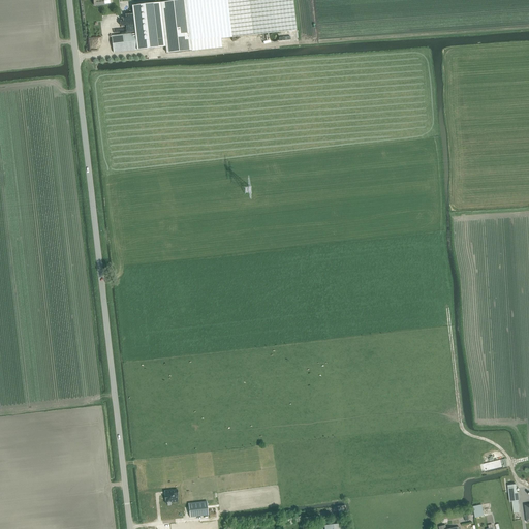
[(135,33),(113,35),(115,52),(136,50),(165,47),(165,53),(190,50),(189,42),(220,39),(297,30),(292,0),(191,0),(186,1),(185,0),(132,6),(135,33)]
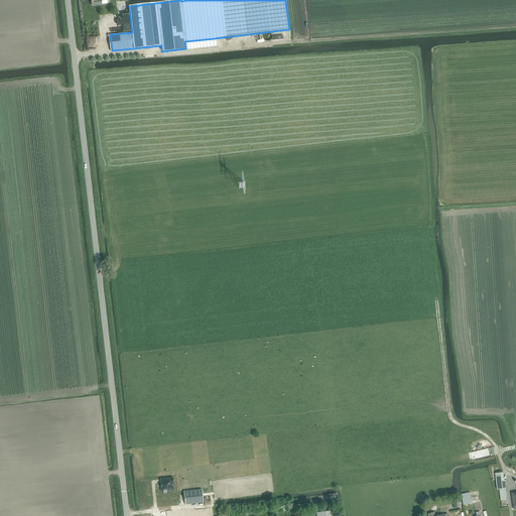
[(215,38),(184,41),(185,48),(185,50),(216,46),(215,38)]
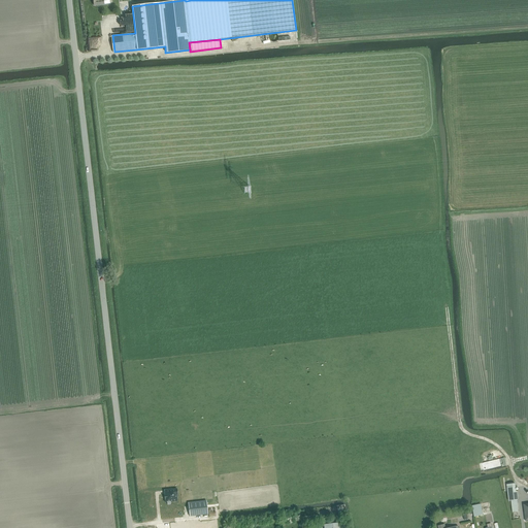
[(506,455),(483,460),(484,467),(493,465),(492,461),(496,460),(496,464),(507,462),(506,455)]
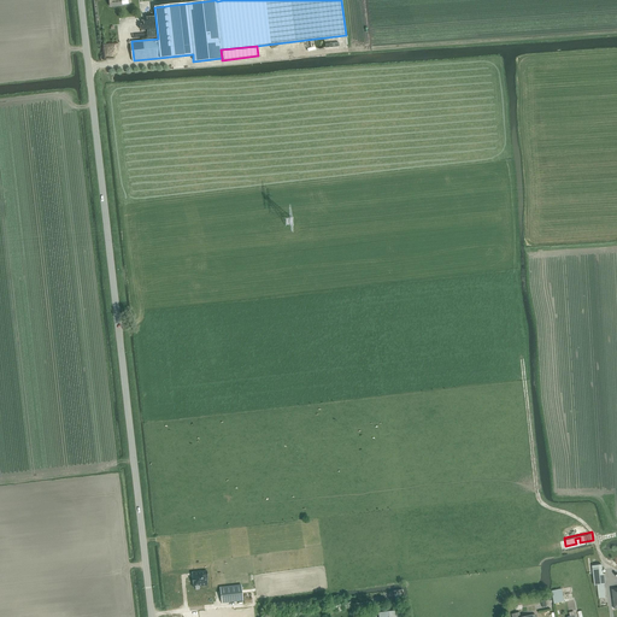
[(601,565),(592,565),(593,576),(603,575),(601,565)]
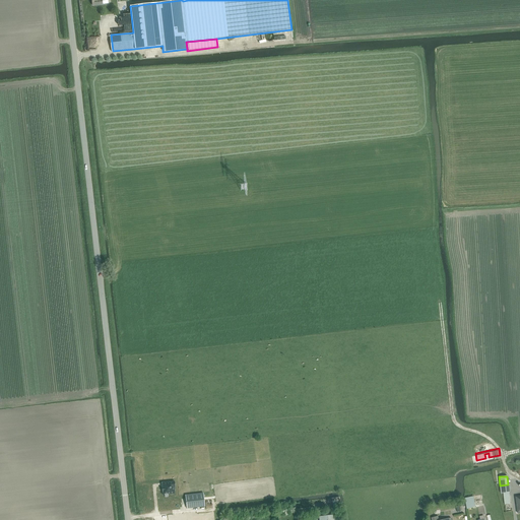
[(170,481),(161,482),(163,486),(161,488),(163,495),(165,495),(166,497),(169,497),(168,495),(175,494),(175,488),(176,488),(175,481),(170,482),(170,481)]
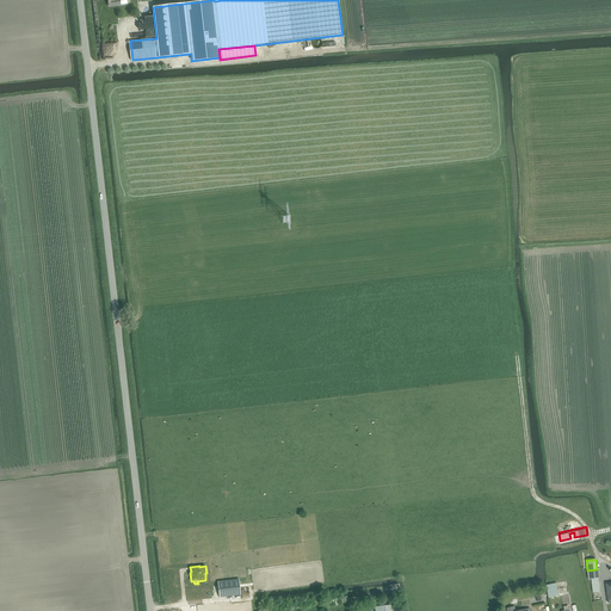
[(598,569),(597,569),(587,571),(588,580),(592,579),(598,579),(599,578),(598,569)]
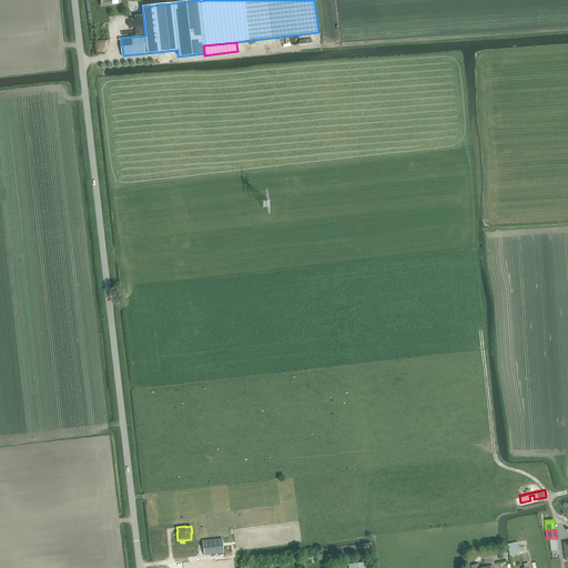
[(213,547),(223,546),(222,539),(202,541),(204,556),(214,555),(213,547)]
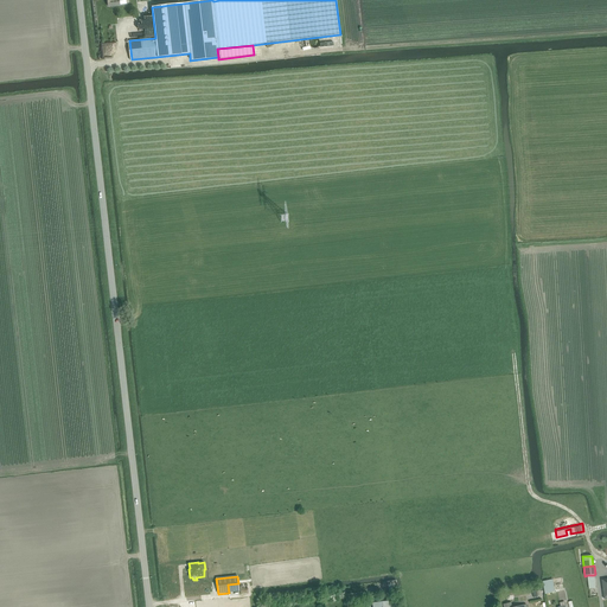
[(555,592),(553,580),(543,581),(545,594),(555,592)]
